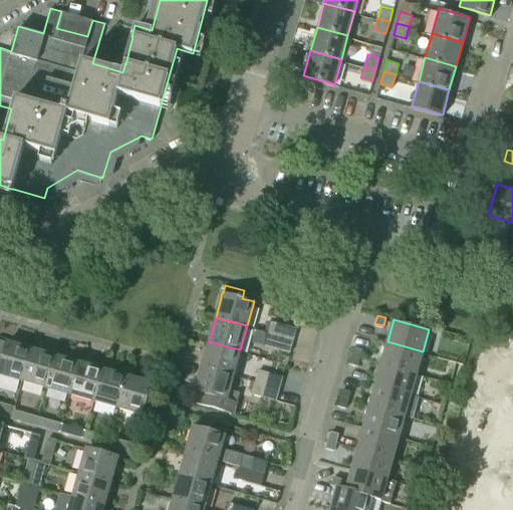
[(272,320),(268,332),(293,339),(297,327),(272,320)]
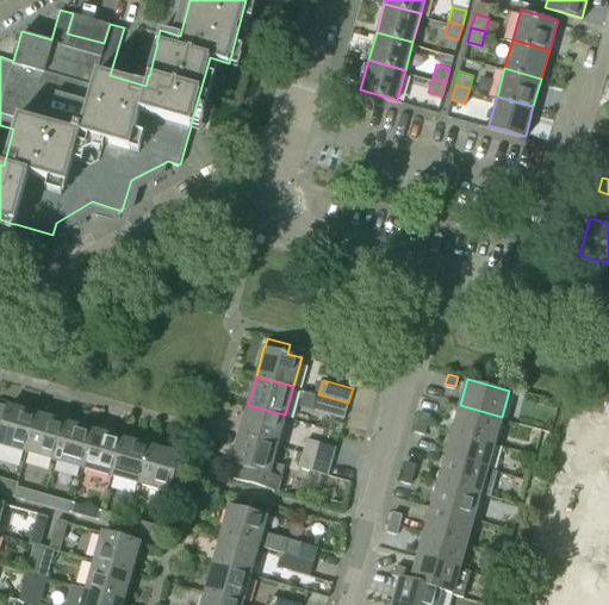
[(348,403),(318,394),(315,409),(345,416),(348,403)]
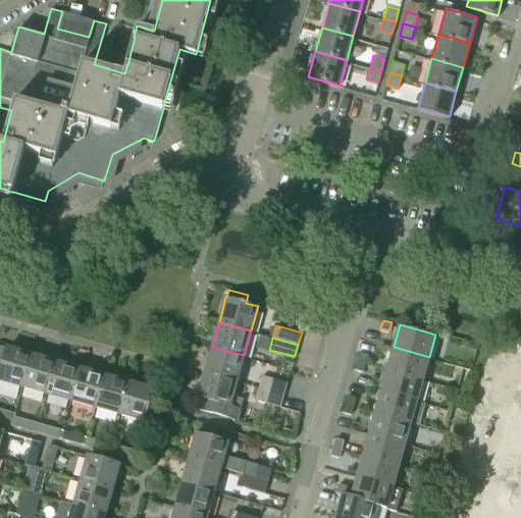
[(0,368),(0,377),(22,384),(32,353),(7,346),(0,368)]
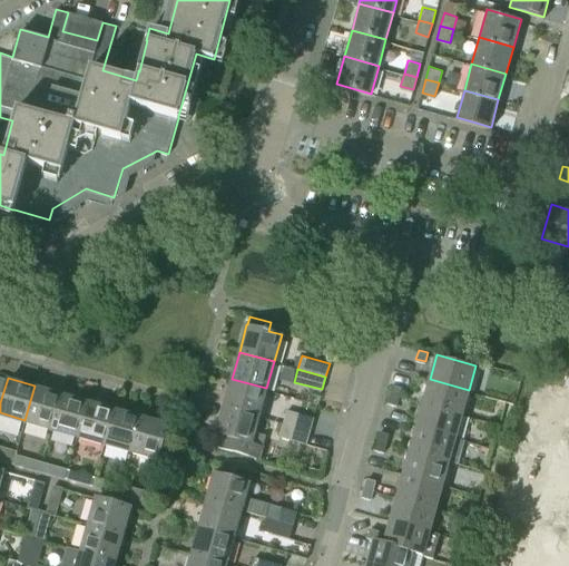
[(232,379),(224,405),(260,415),(266,388),(232,379)]
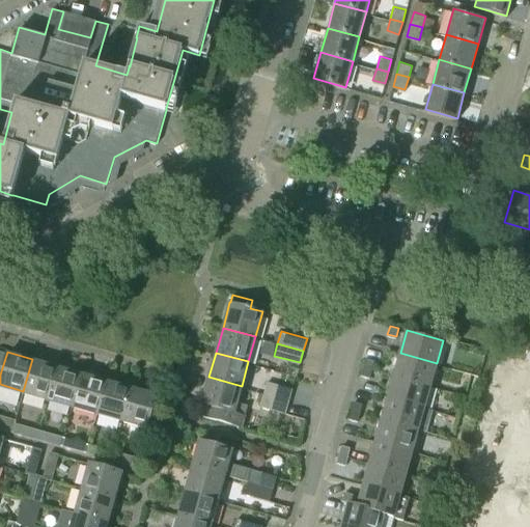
[(394,375),(430,384),(437,363),(400,353),(394,375)]
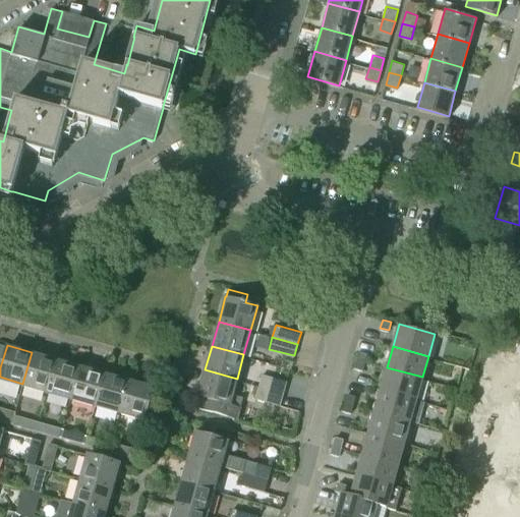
[(359,350),(356,359),(365,361),(367,353),(359,350)]
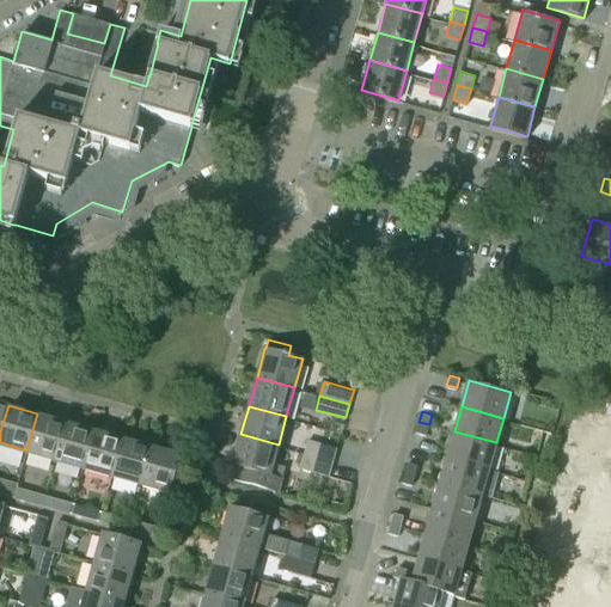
[(26,451),(55,459),(66,422),(37,414),(26,451)]
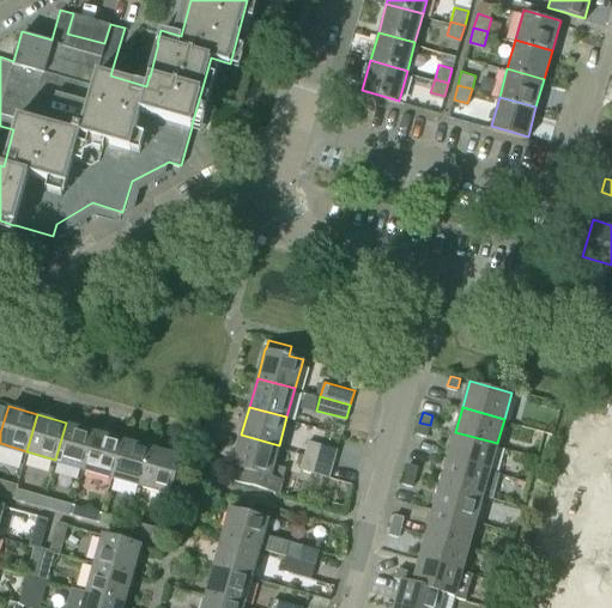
[(55,460),(84,468),(95,430),(66,423),(55,460)]
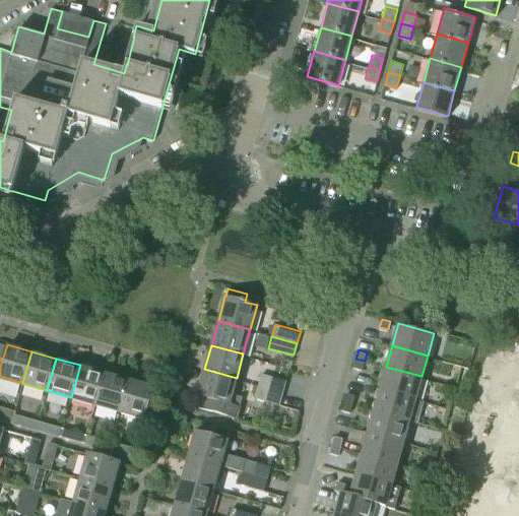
[(365,361),(355,359),(353,367),(363,369),(365,361)]
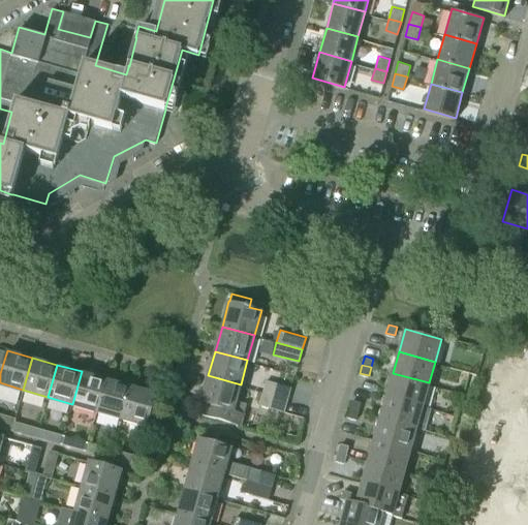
[(72,404),(97,411),(106,378),(82,371),(72,404)]
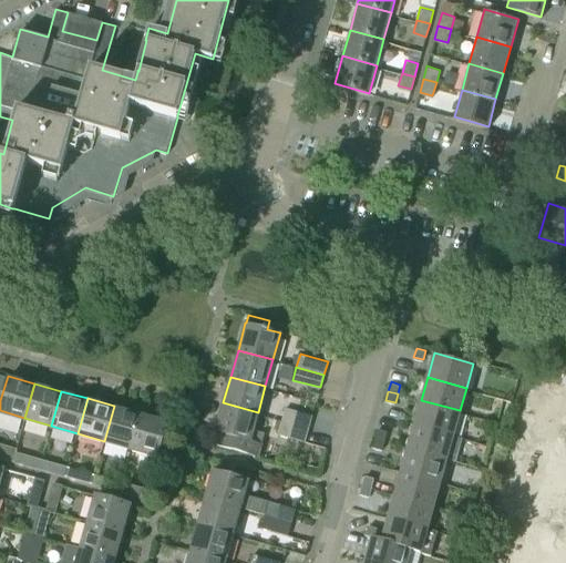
[(414,423),(453,433),(460,410),(421,400),(414,423)]
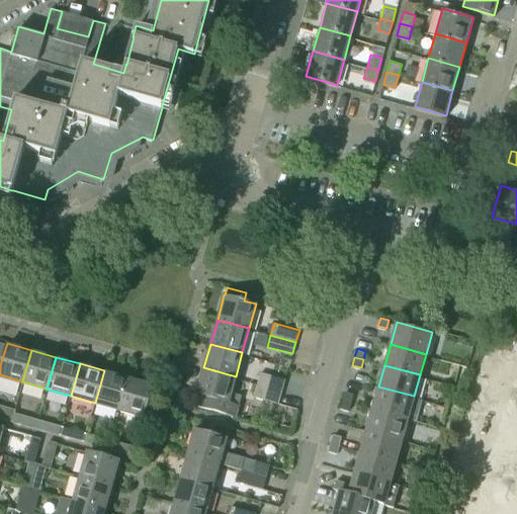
[(236,376),(203,367),(196,393),(200,394),(197,404),(236,415),(242,394),(232,391),(236,376)]
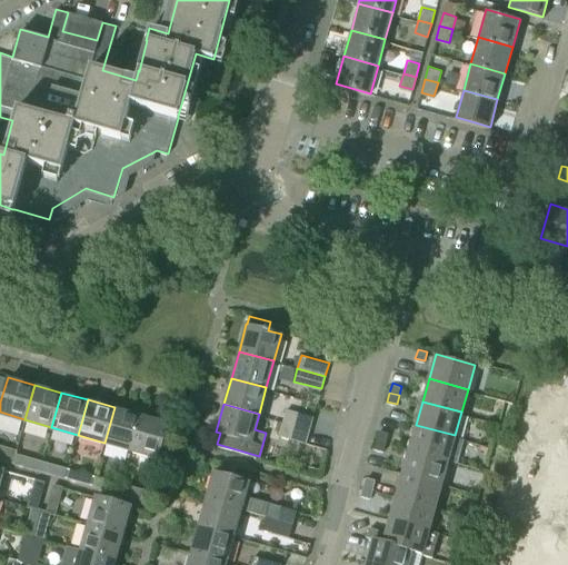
[(105,443),(131,449),(141,415),(115,407),(105,443)]
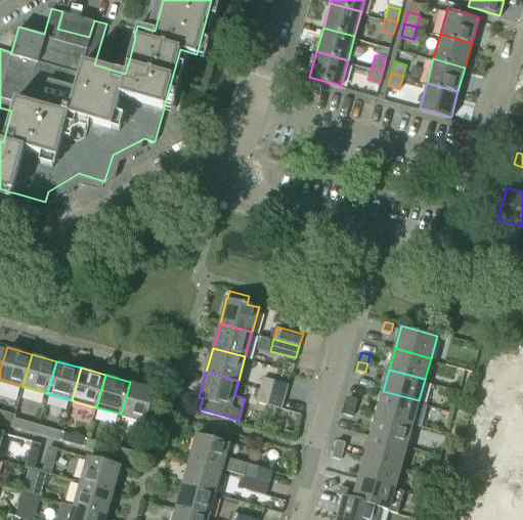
[(263,376),(260,388),(286,394),(289,382),(263,376)]
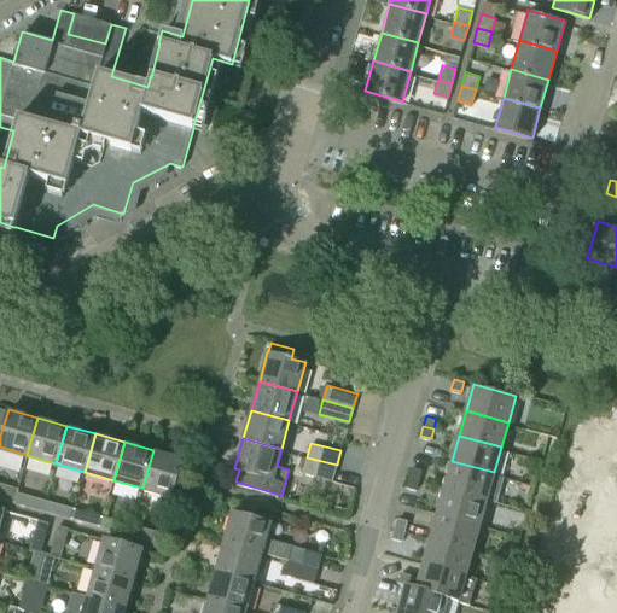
[(153,450),(143,488),(172,496),(182,459),(153,450)]
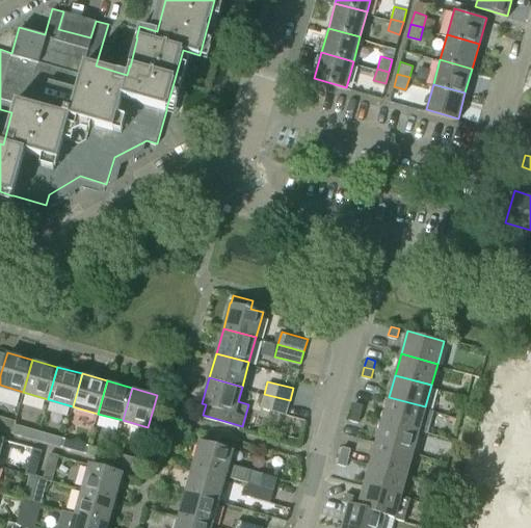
[(290,400),(264,394),(261,405),(286,413),(290,400)]
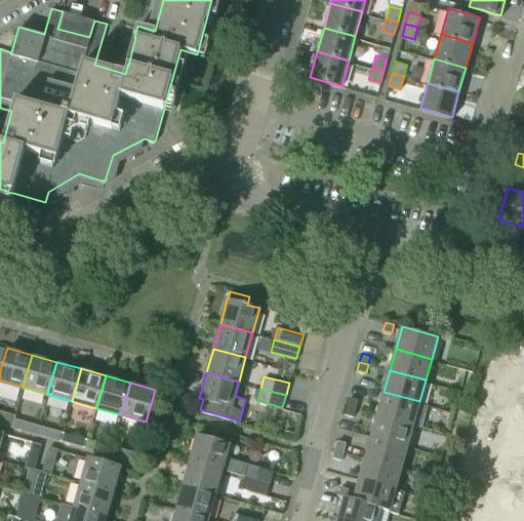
[(377,412),(413,423),(422,425),(429,404),(419,401),(384,392),(377,412)]
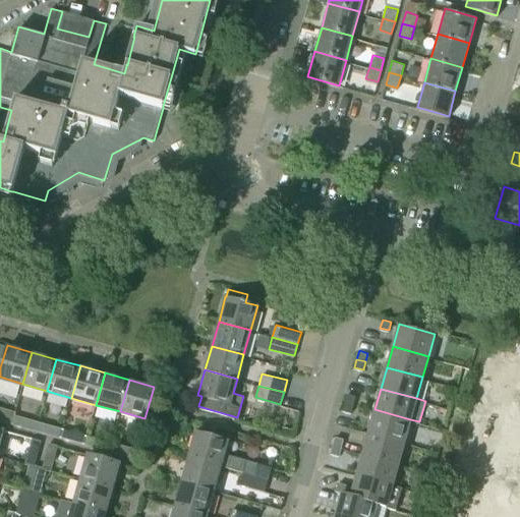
[(347,393),(345,401),(353,404),(355,395),(347,393)]
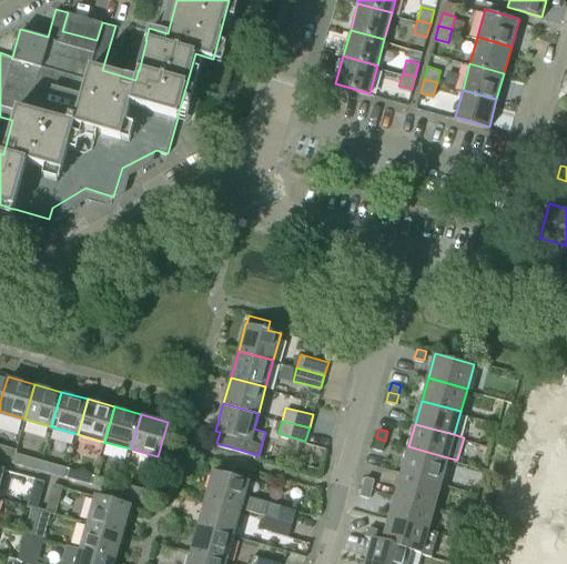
[(385,441),(376,437),(373,447),(383,450),(385,441)]
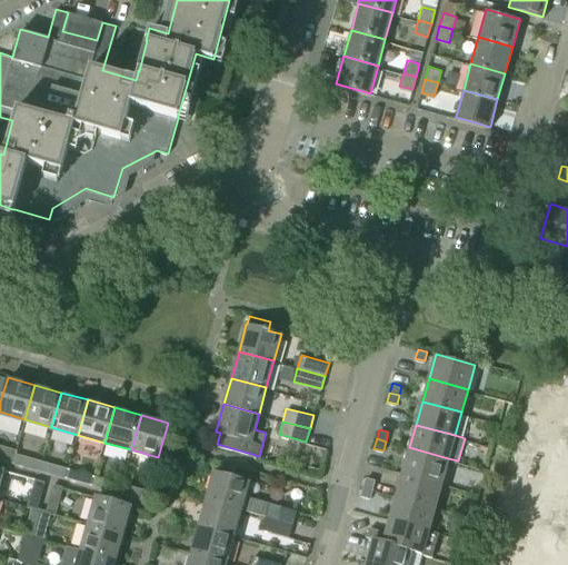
[(0,457),(13,462),(16,452),(17,448),(0,443),(0,457)]
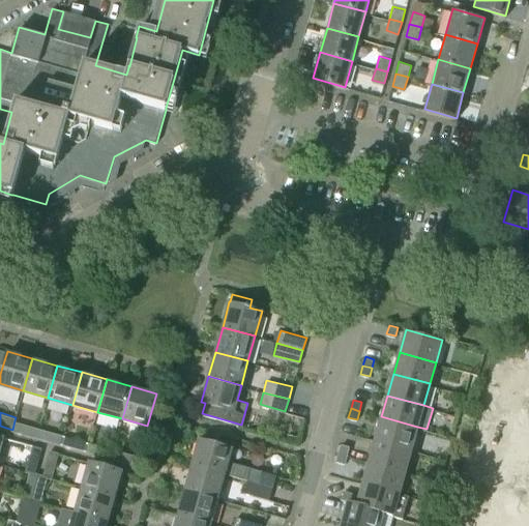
[(375,439),(411,448),(417,427),(381,416),(375,439)]
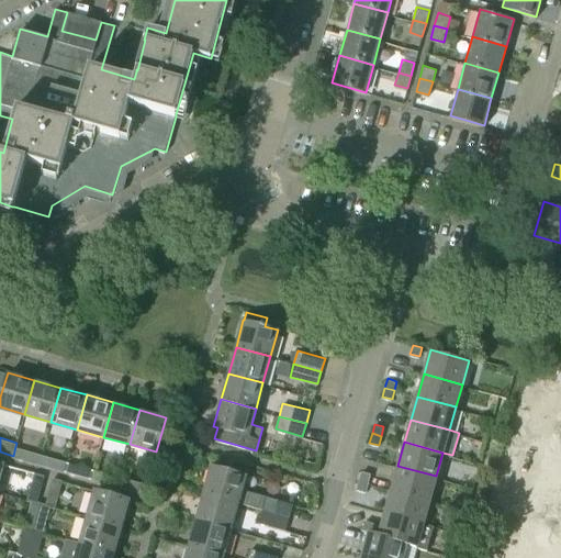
[(25,449),(22,458),(38,464),(42,454),(25,449)]
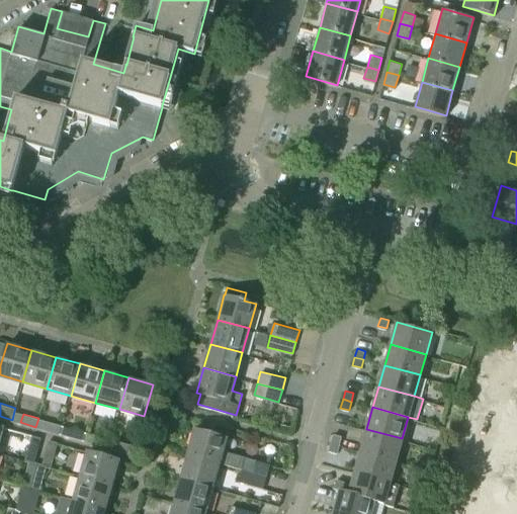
[(48,420),(45,429),(60,433),(63,425),(48,420)]
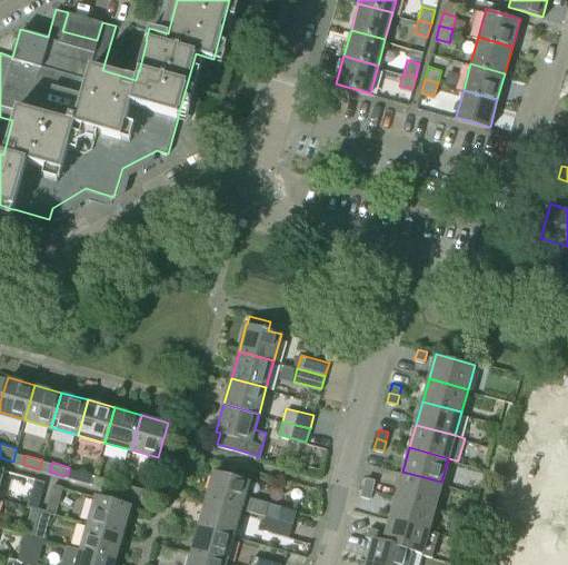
[(79,469),(76,479),(92,484),(95,474),(79,469)]
